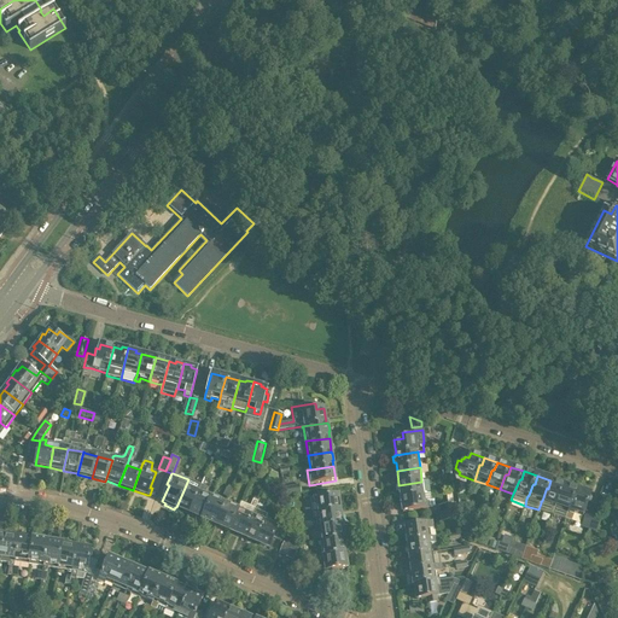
[(541,503),(554,508),(559,495),(560,494),(561,494),(564,485),(551,481),(548,489),(547,488),(546,490),(542,501),(541,501),(541,503)]
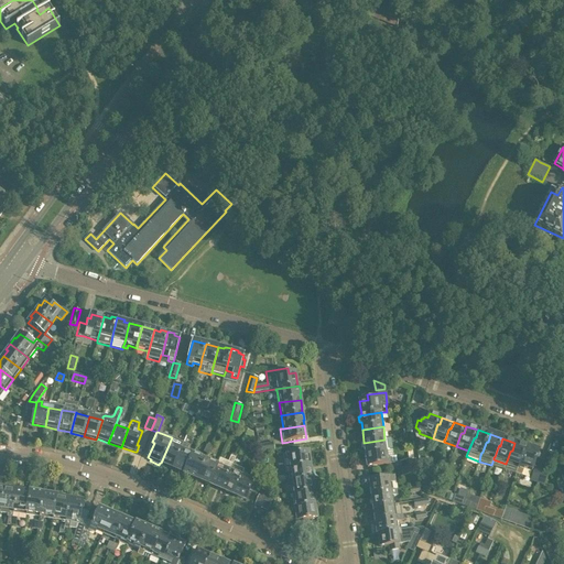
[(387,453),(384,440),(364,443),(364,442),(362,443),(364,448),(365,448),(366,455),(366,456),(387,453)]
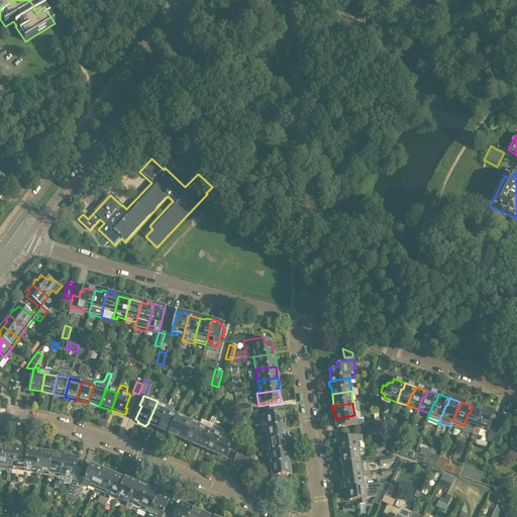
[(250,406),(236,408),(237,415),(251,413),(250,406)]
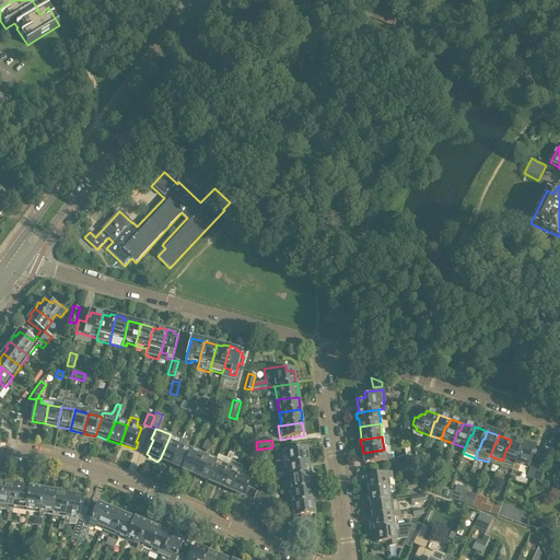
[(524,444),(511,440),(509,447),(508,447),(506,448),(502,461),(514,465),(515,463),(518,453),(521,452),(524,444)]
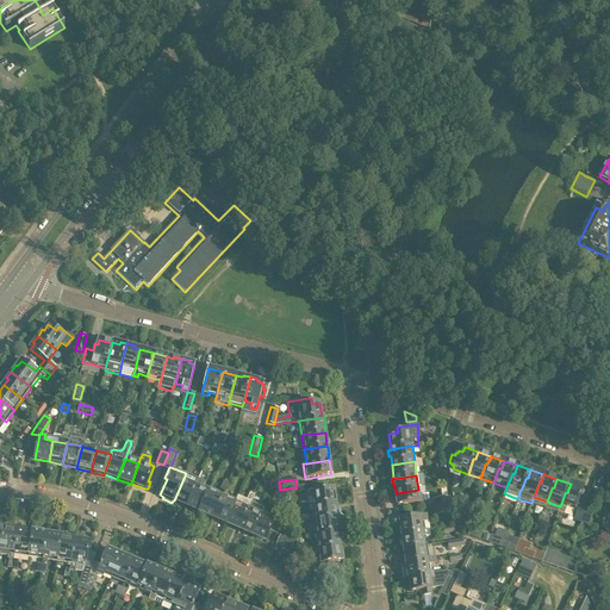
[(197,487),(182,481),(174,500),(188,508),(197,487)]
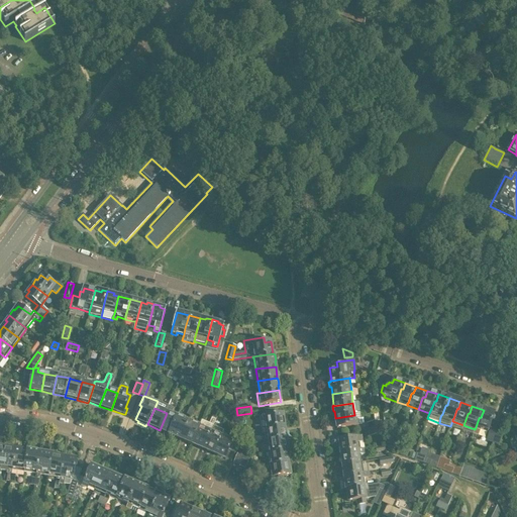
[(487,433),(492,420),(494,420),(495,418),(493,416),(494,414),(484,410),(481,417),(479,418),(476,427),(475,429),(473,434),(478,436),(480,431),(487,433)]
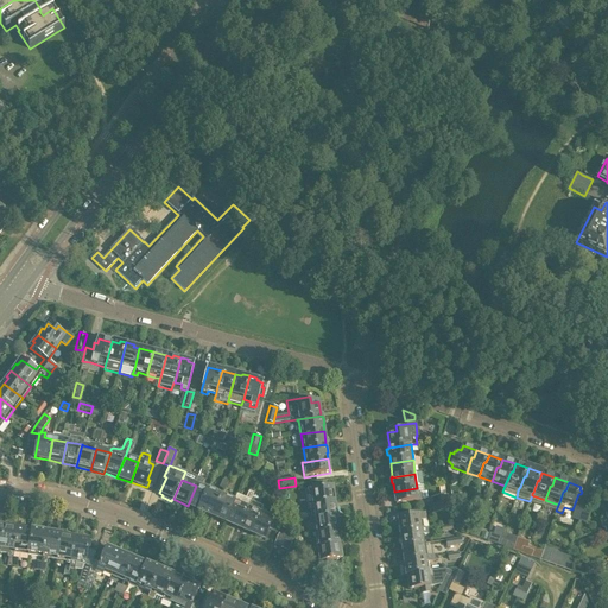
[(198,511),(198,512),(200,510),(201,510),(208,492),(196,486),(188,506),(198,511)]
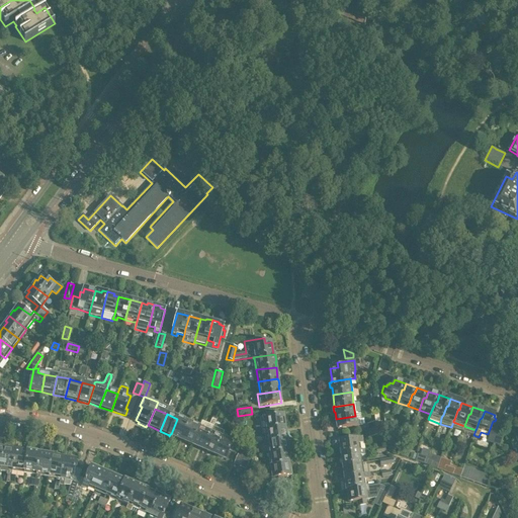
[(264,423),(265,430),(284,428),(282,415),(260,418),(261,423),(264,423)]
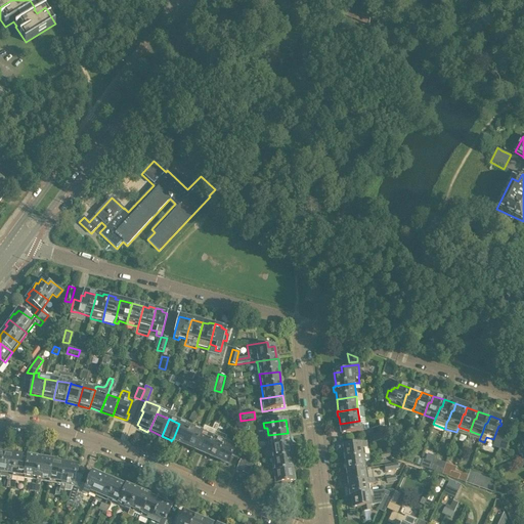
[(340,424),(340,423),(339,424),(340,429),(341,429),(342,435),(367,431),(365,420),(359,421),(340,424)]
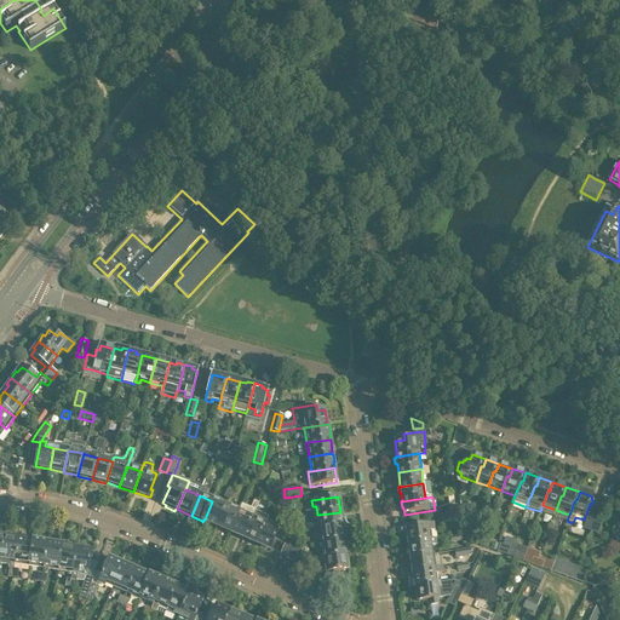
[(252,518),(254,511),(258,503),(254,500),(251,507),(242,504),(239,512),(229,533),(230,533),(242,538),(252,518)]
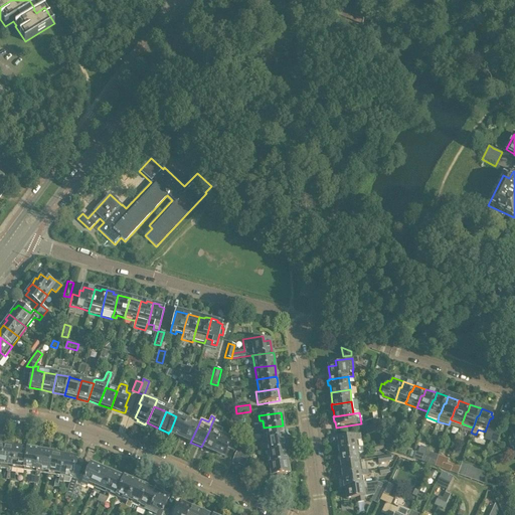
[(169,432),(168,434),(180,438),(187,420),(176,416),(170,432),(169,432)]
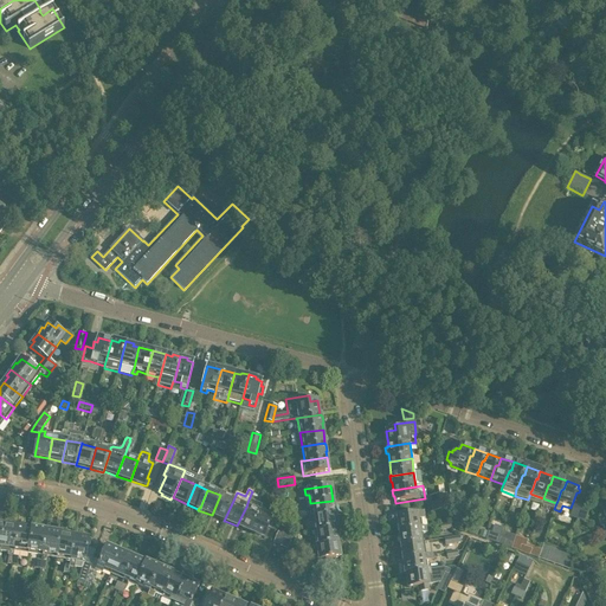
[(233,501),(220,495),(212,515),(224,521),(233,501)]
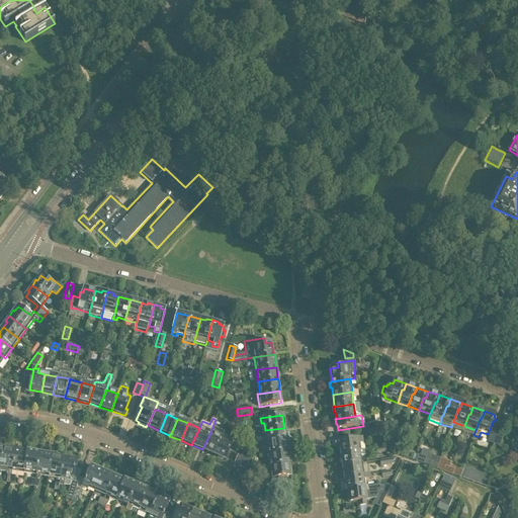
[(367,425),(368,432),(380,431),(380,430),(382,430),(381,423),(367,425)]
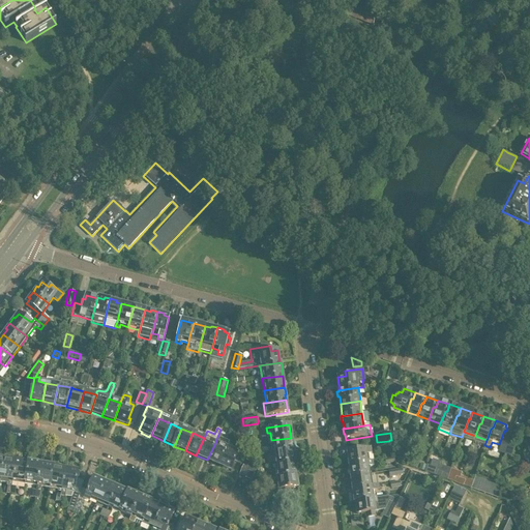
[(292,442),(291,438),(271,440),(273,452),(293,449),(293,448),(294,448),(293,442),(292,442)]
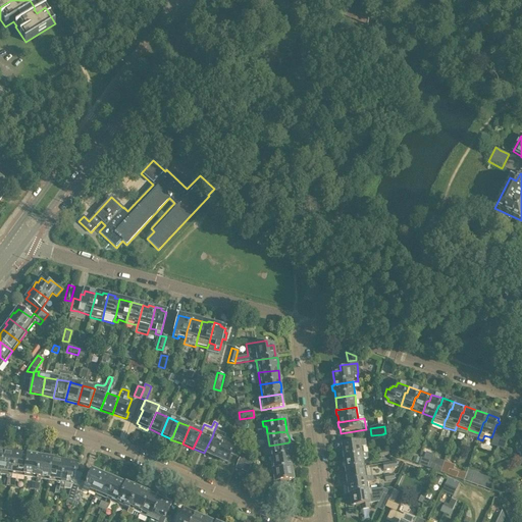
[(498,448),(502,436),(494,434),(490,446),(497,448),(498,448)]
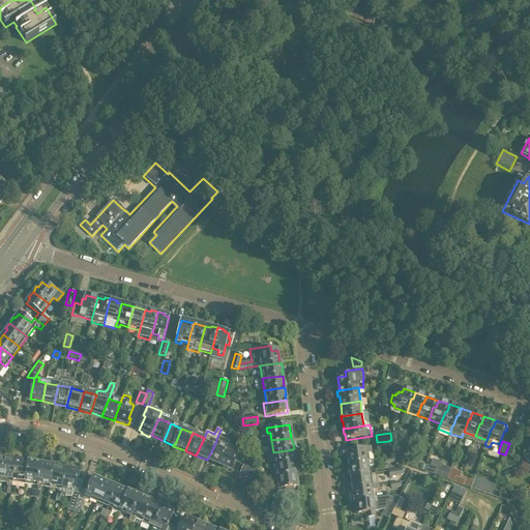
[(509,442),(509,443),(505,454),(504,454),(503,458),(508,460),(509,455),(511,457),(516,444),(509,442)]
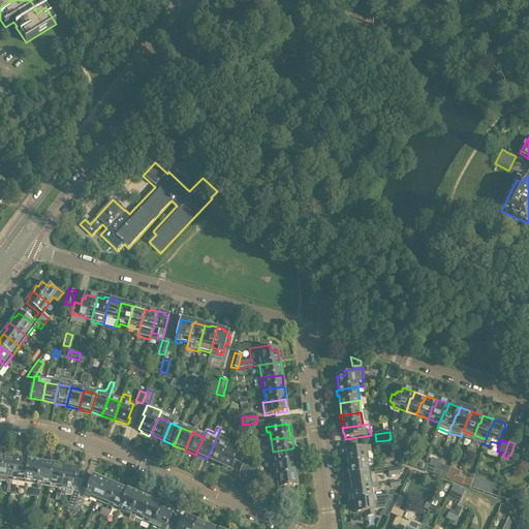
[(215,442),(207,459),(218,464),(225,447),(215,442)]
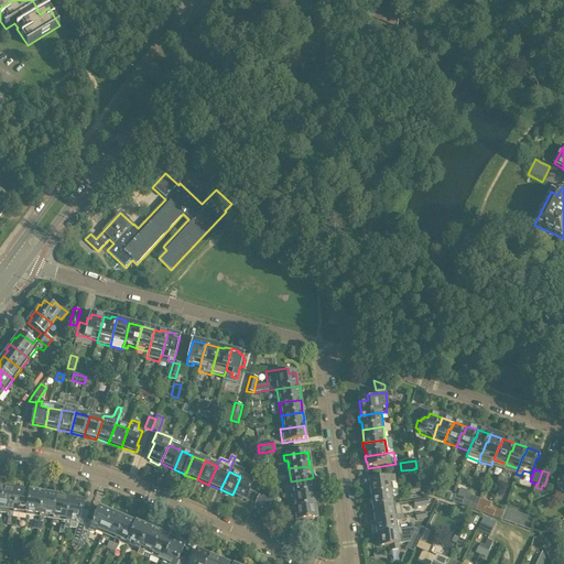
[(253,483),(240,477),(232,495),(246,500),(248,501),(250,495),(248,494),(253,483)]
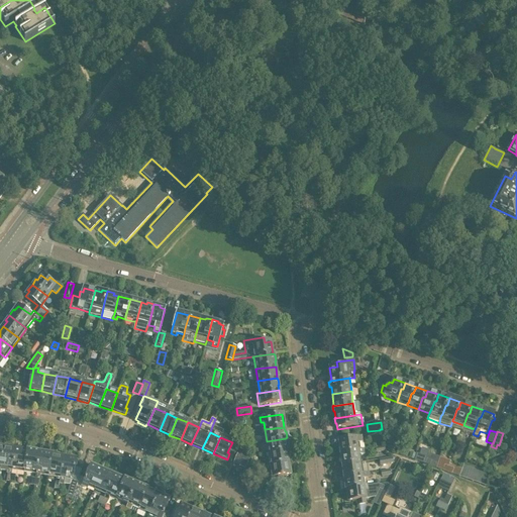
[(340,452),(340,454),(351,452),(360,451),(359,450),(358,443),(362,443),(360,437),(338,440),(339,446),(338,447),(339,452),(340,452)]
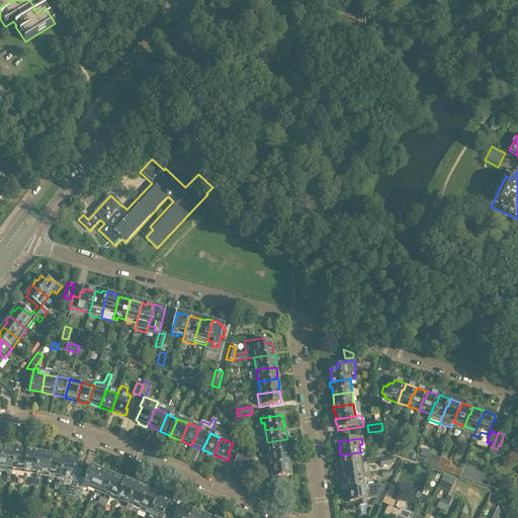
[(267,442),(268,454),(288,451),(286,439),(267,442)]
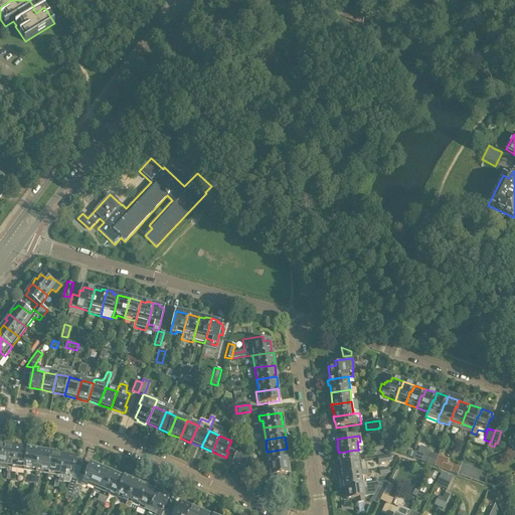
[(14,449),(3,447),(0,463),(0,466),(11,469),(14,449)]
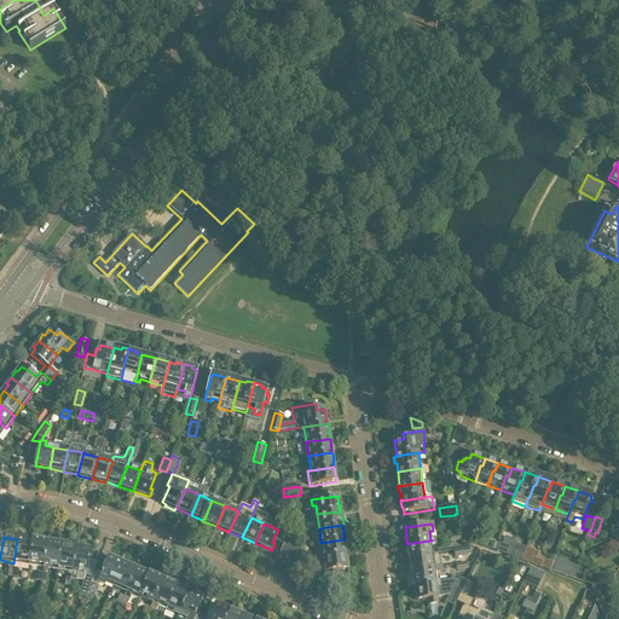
[(514,539),(504,537),(502,544),(498,543),(496,551),(508,555),(513,543),(514,539)]
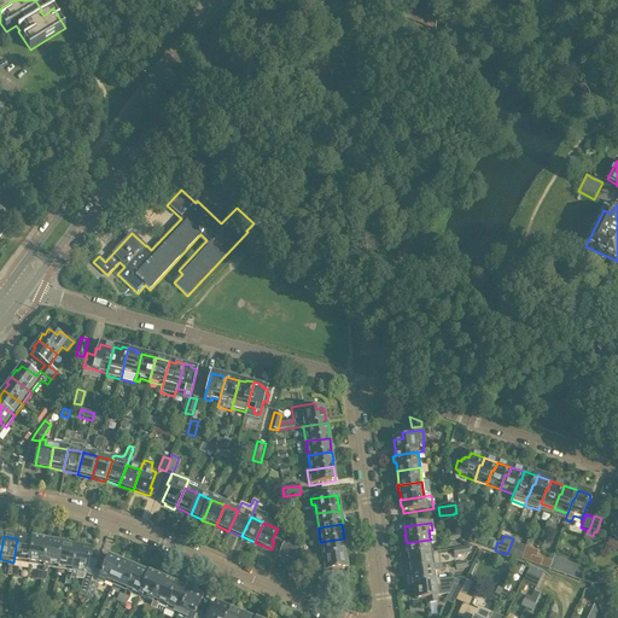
[(433,537),(430,538),(431,540),(420,541),(407,543),(408,548),(407,548),(408,555),(409,555),(409,557),(432,554),(431,544),(435,543),(433,537)]
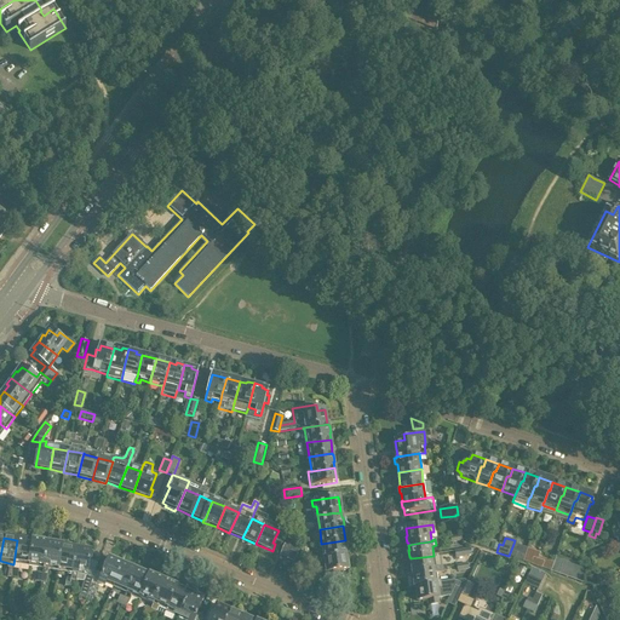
[(13,564),(28,567),(32,541),(17,540),(13,564)]
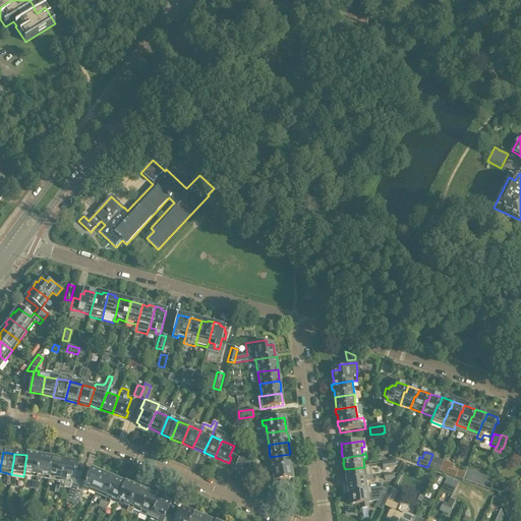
[(290,460),(290,454),(270,457),(272,469),(290,467),(291,466),(291,465),(293,465),(292,459),(290,460)]
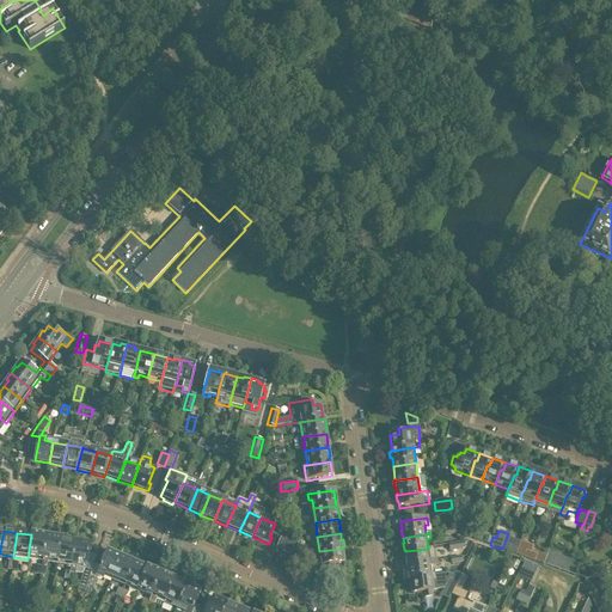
[(32,536),(31,534),(28,560),(42,562),(47,537),(32,534),(32,536)]
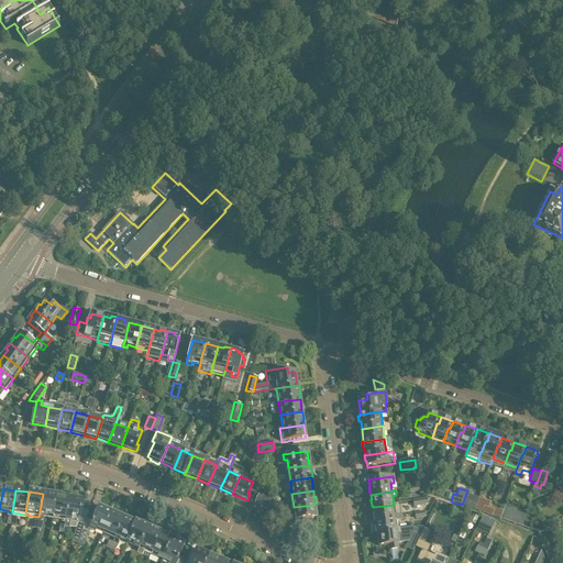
[(265,495),(260,492),(260,493),(254,504),(260,507),(265,495)]
